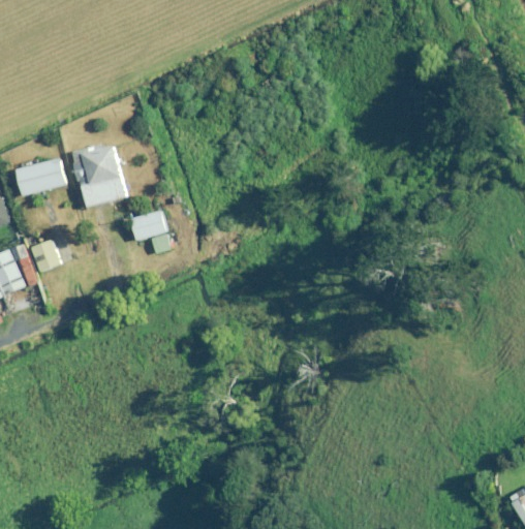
[(98,149),(97,145),(71,151),(86,207),(125,196),(112,146),(98,149)]
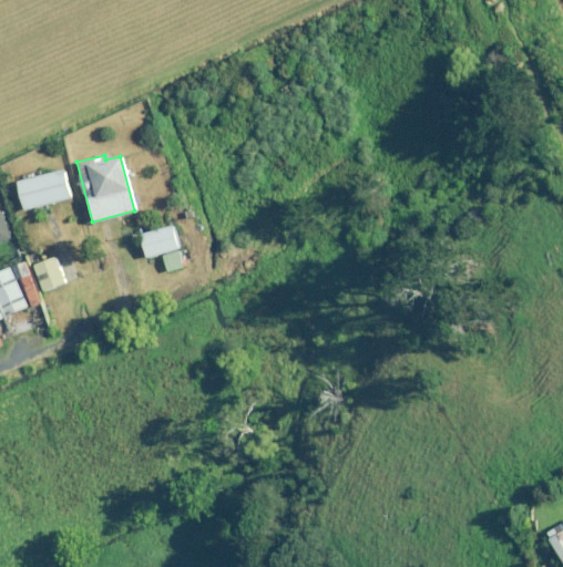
[(71,197),(64,169),(18,182),(26,209),(71,197)]
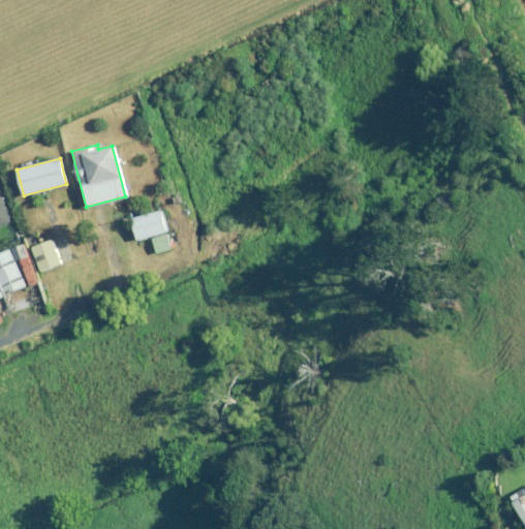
[(0,224),(9,222),(0,192),(0,224)]
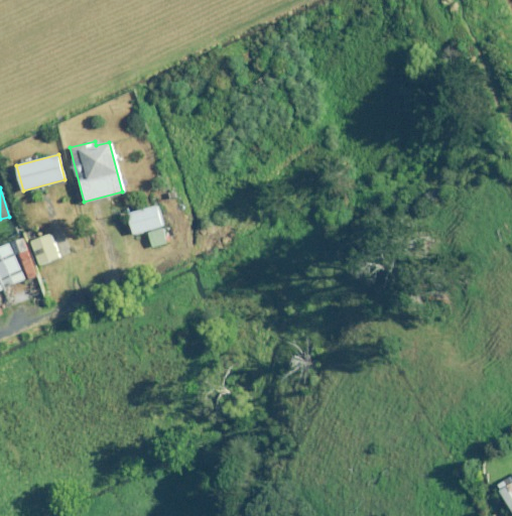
[(160,225),(154,205),(127,213),(133,234),(160,225)]
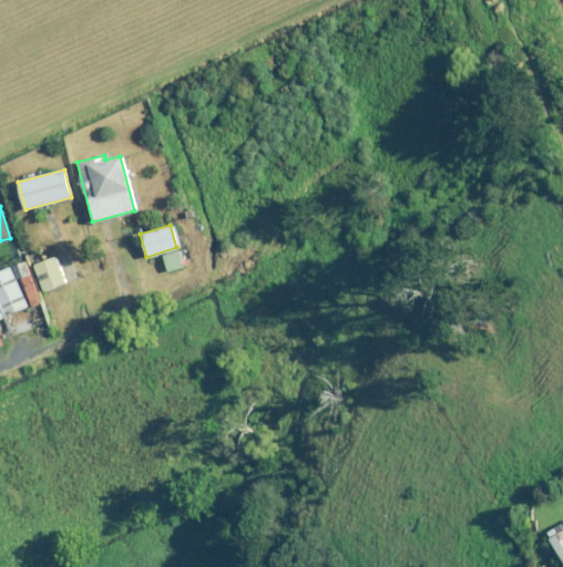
[(182,266),(177,251),(161,256),(165,270),(182,266)]
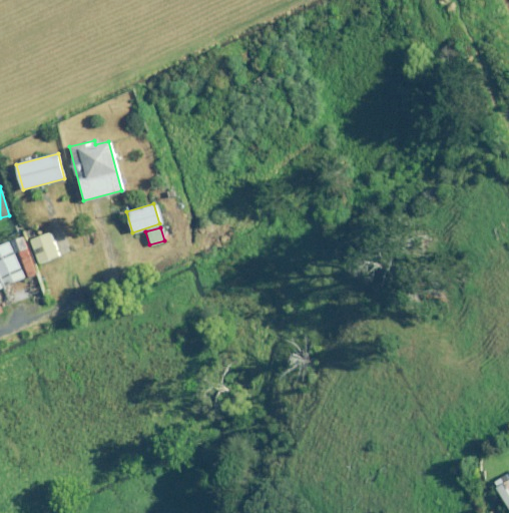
[(66,253),(57,229),(29,239),(38,264),(66,253)]
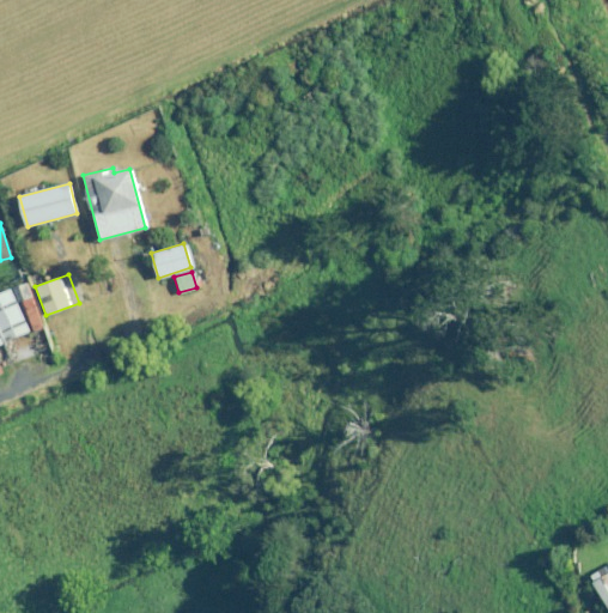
[(44,327),(28,281),(17,285),(34,331),(44,327)]
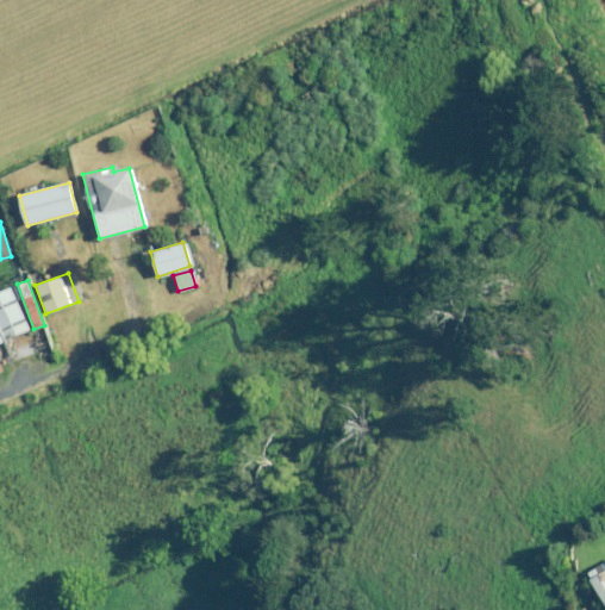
[(0,335),(4,343),(30,331),(10,285),(0,288),(0,335)]
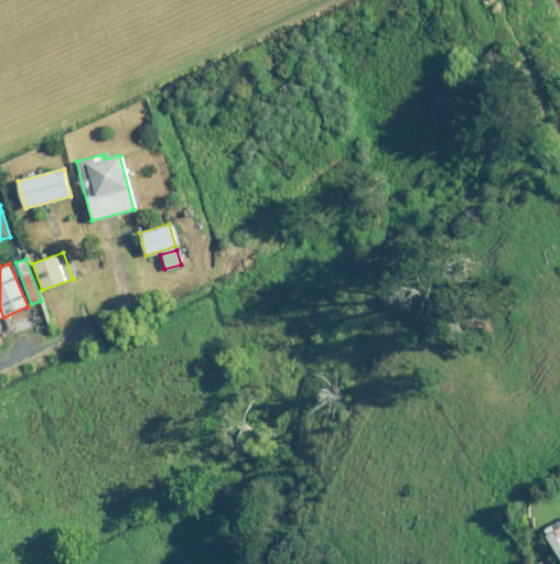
[(559,527),(557,522),(544,531),(559,554),(559,527)]
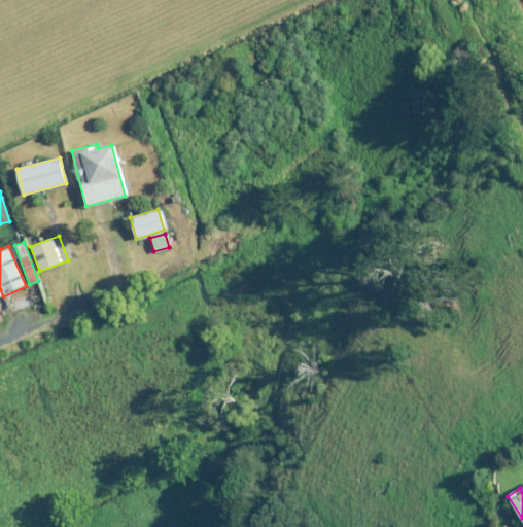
All buildings are outlined.
